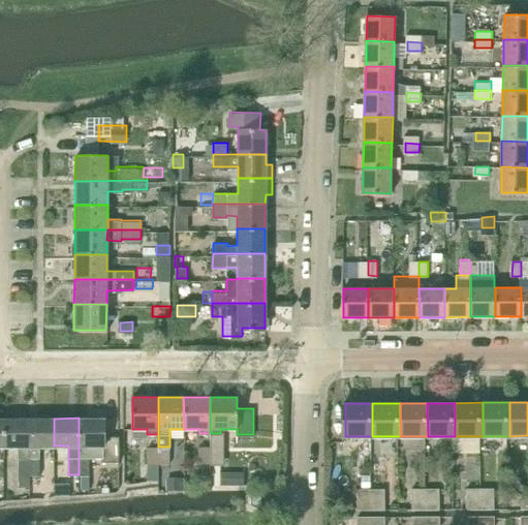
[(89,492),(89,457),(89,445),(102,445),(102,460),(119,460),(119,436),(104,436),(103,418),(79,418),(79,474),(79,492),(89,492)]
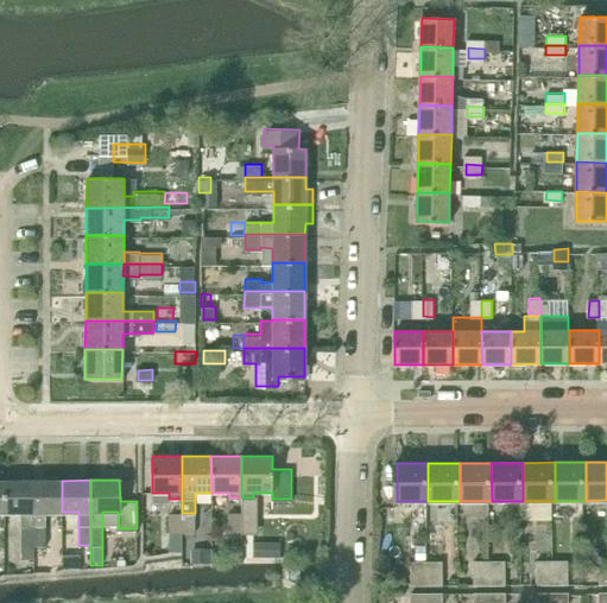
[(5,513),(20,513),(21,525),(33,524),(33,481),(5,481),(5,513)]
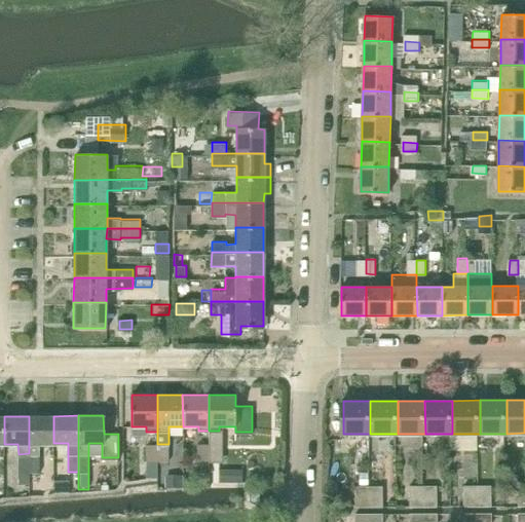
[(53,443),(53,416),(29,416),(29,453),(40,453),(39,443),(53,443)]
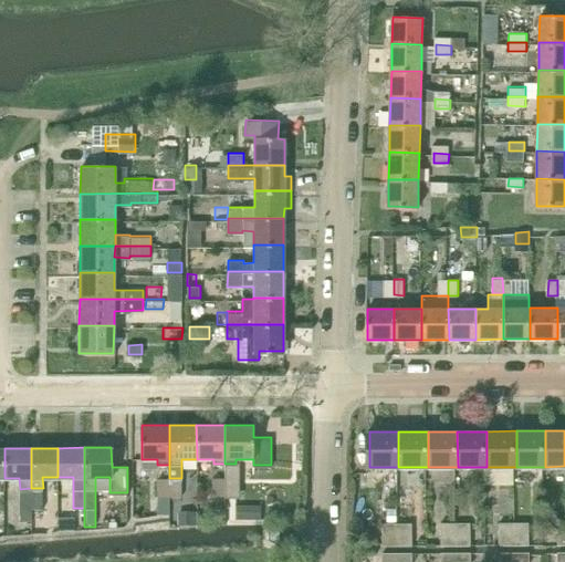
[(213,493),(225,493),(225,476),(213,476),(213,493)]
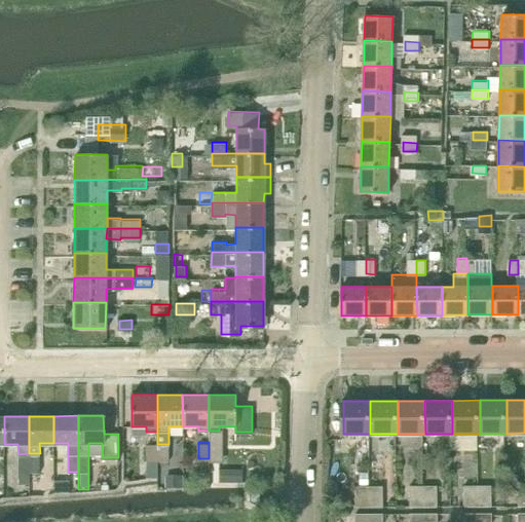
[(209,442),(209,458),(221,459),(221,442),(209,442)]
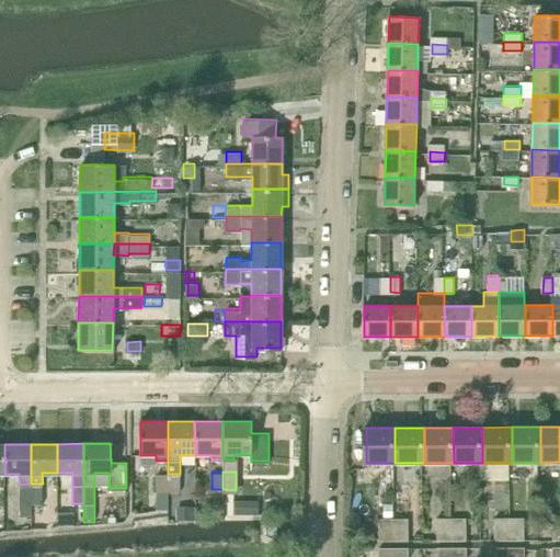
[(168,491),(168,474),(157,474),(157,491),(168,491)]
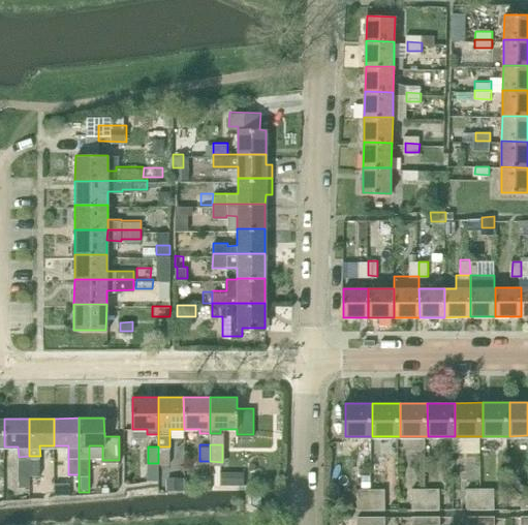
[(169,446),(158,446),(158,463),(169,463),(169,446)]
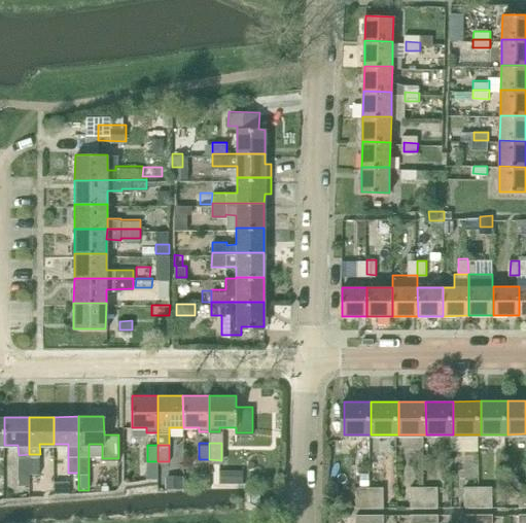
[(30,483),(29,456),(19,456),(19,484),(30,483)]
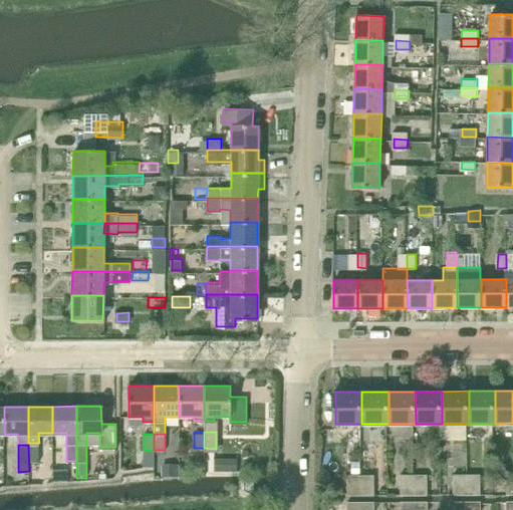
[(38,468),(38,462),(38,445),(28,445),(29,471),(29,468),(38,468)]
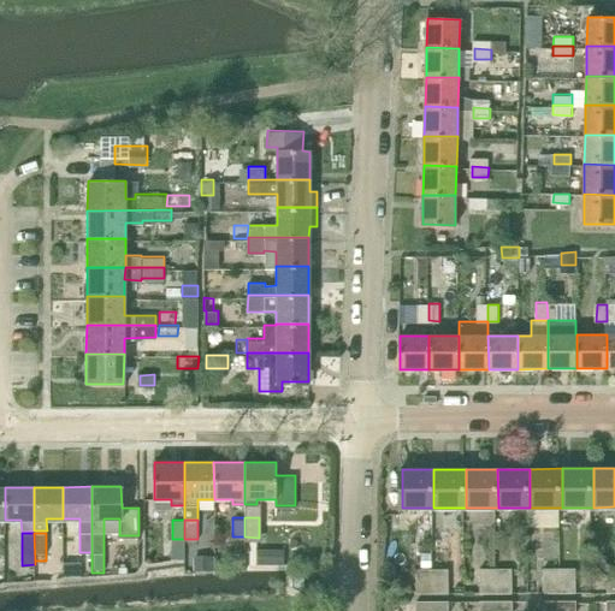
[(185,545),(185,565),(199,565),(199,545),(185,545)]
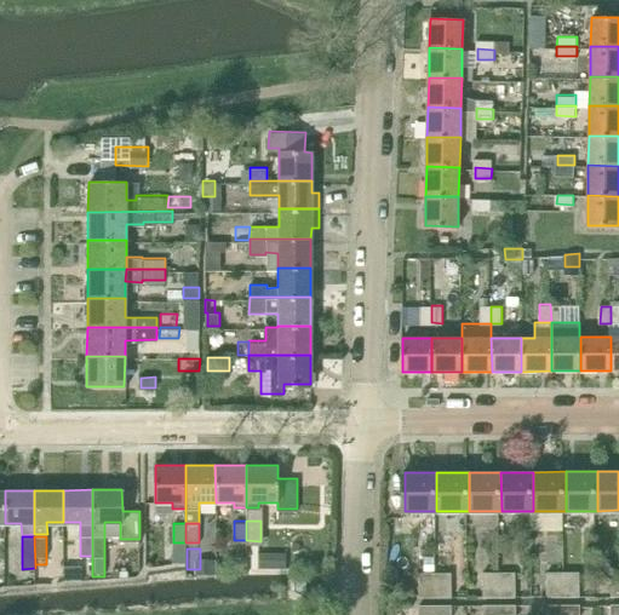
[(261,551),(261,565),(273,565),(273,551),(261,551)]
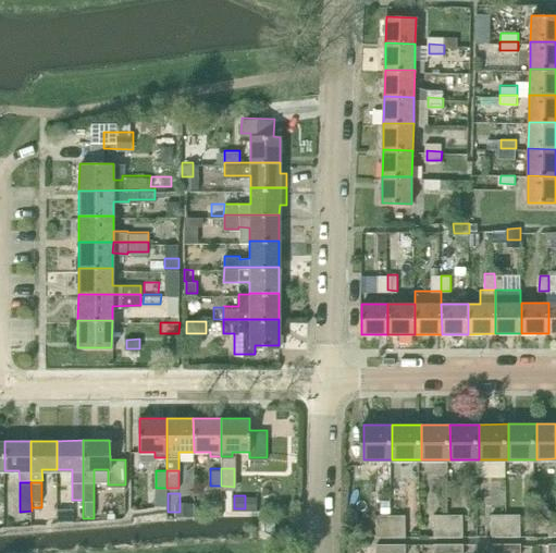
[(491,503),(491,514),(505,513),(504,503),(491,503)]
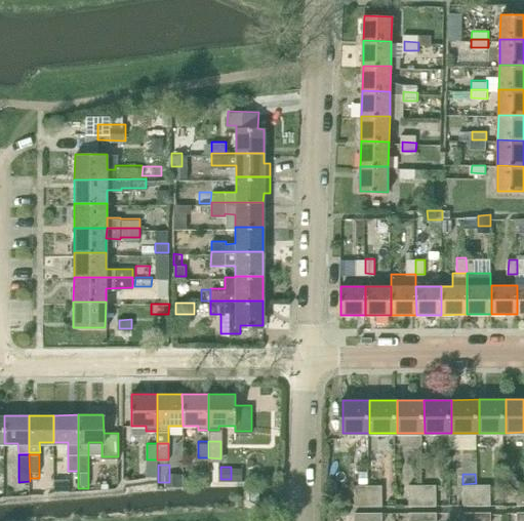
[(68,490),(67,478),(54,479),(55,490),(68,490)]
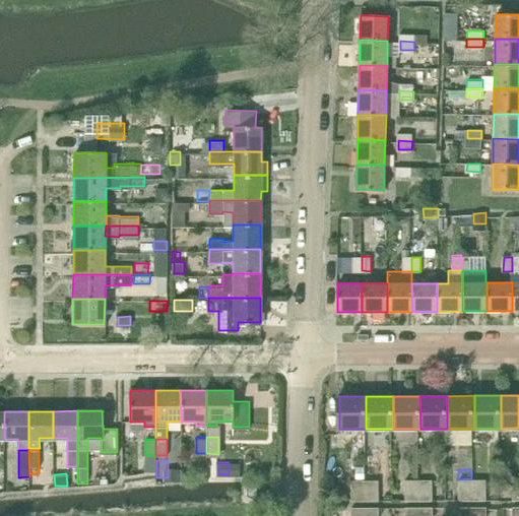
[(352,500),(366,500),(366,479),(352,480),(352,500)]
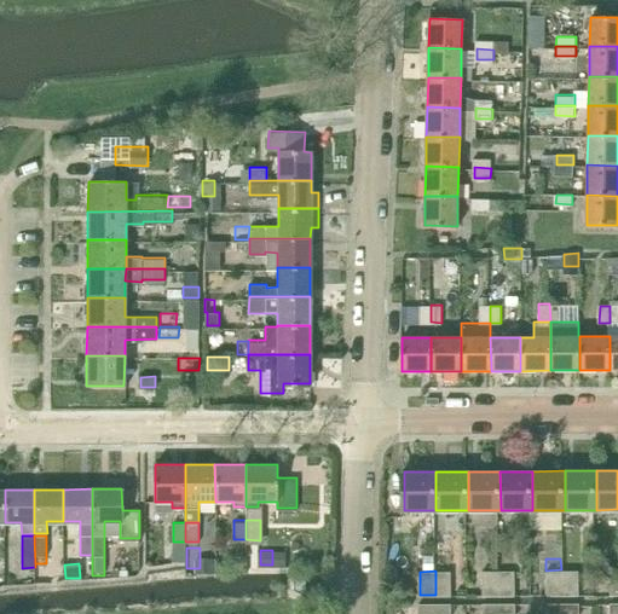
[(435,571),(435,595),(451,595),(451,571),(435,571)]
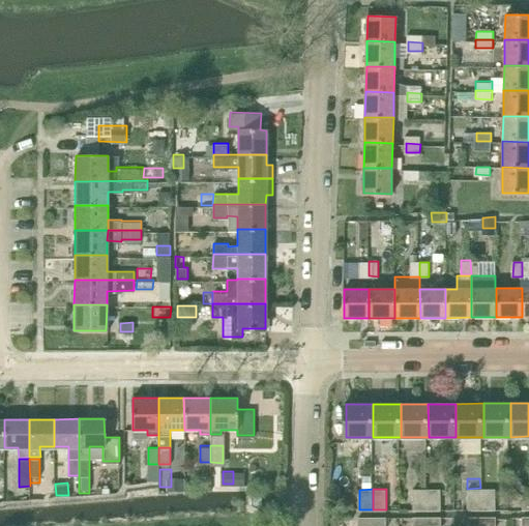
[(414,509),(428,509),(428,489),(414,489),(414,509)]
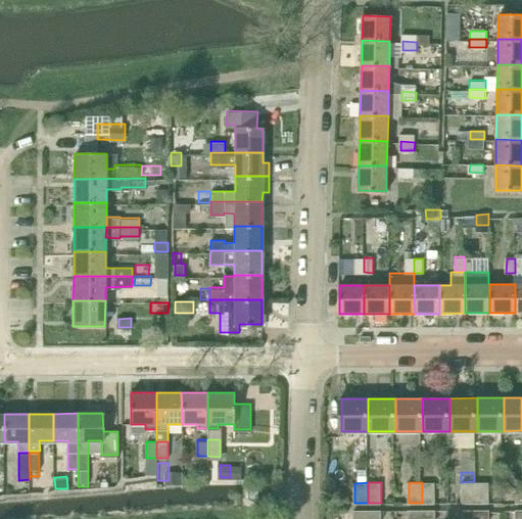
[(422,482),(422,503),(434,502),(434,482),(422,482)]
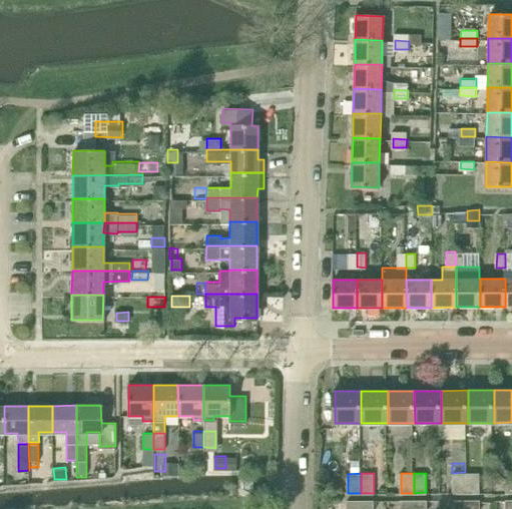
[(454,493),(467,493),(466,473),(454,473),(454,493)]
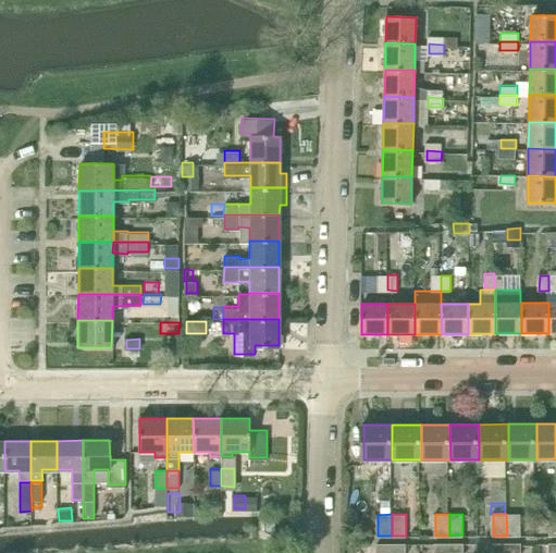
[(506,514),(507,536),(520,536),(520,514),(506,514)]
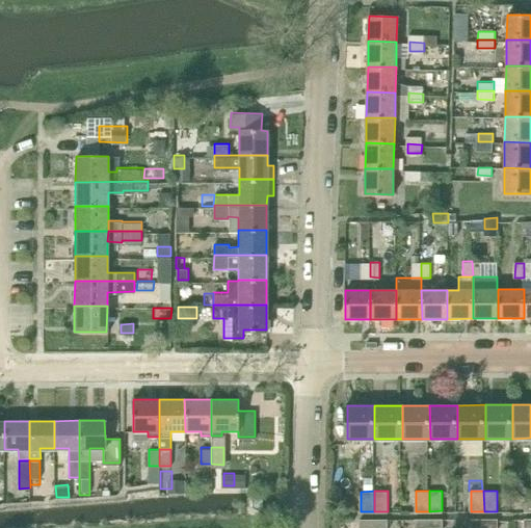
[(484,519),(483,527),(498,527),(498,518),(484,519)]
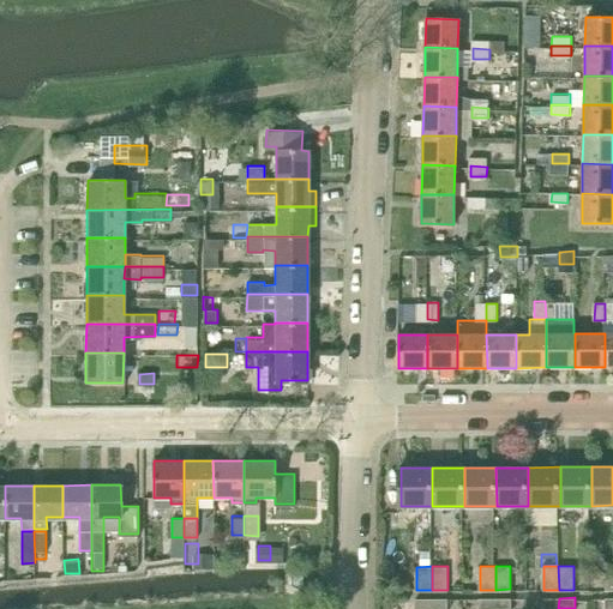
[(415,608),(431,608),(432,598),(416,598),(415,608)]
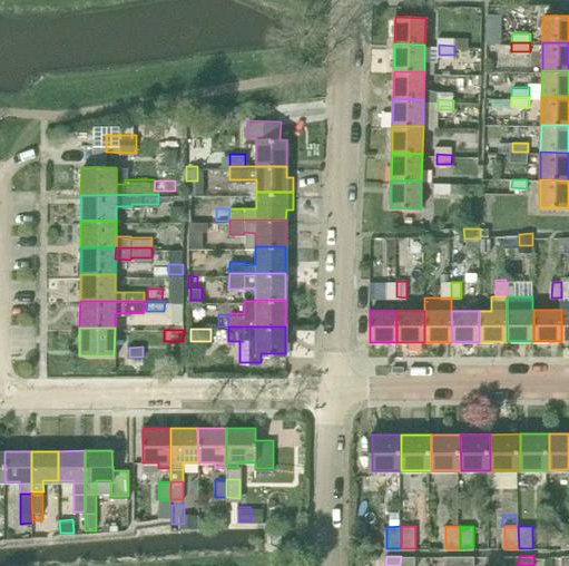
[(401,556),(400,565),(414,565),(414,556),(401,556)]
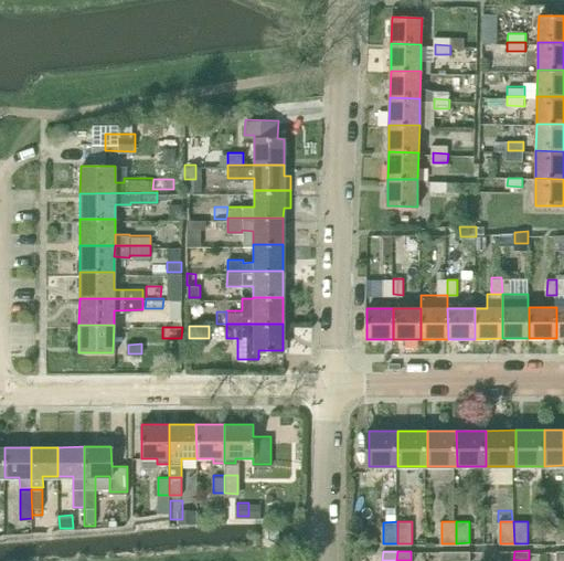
[(440,560),(455,560),(456,551),(440,551),(440,560)]
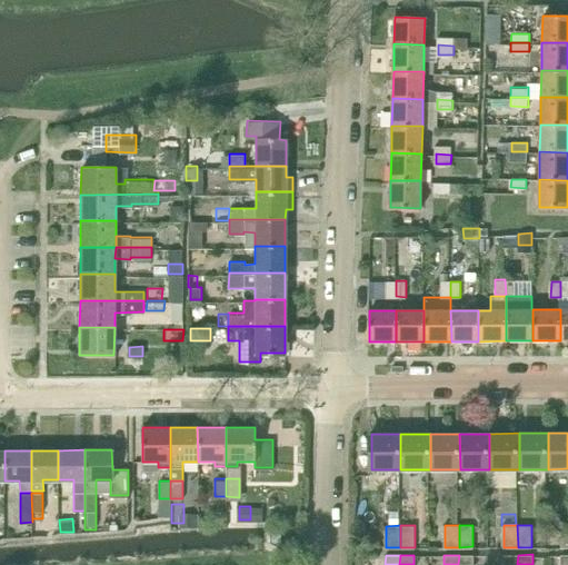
[(459,555),(458,564),(474,564),(474,555),(459,555)]
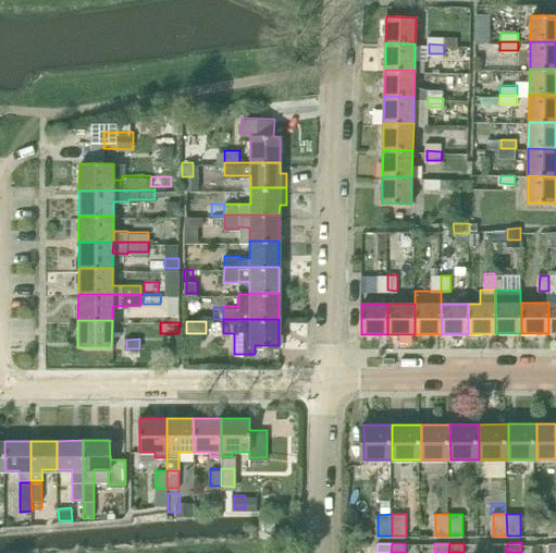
[(492,552),(506,552),(507,543),(493,543),(492,552)]
